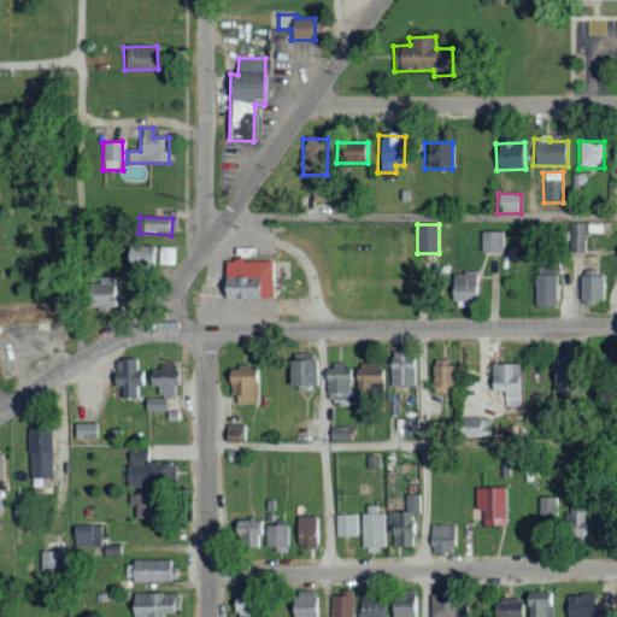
[(585,224),(568,224),(568,254),(586,253),(585,224)]
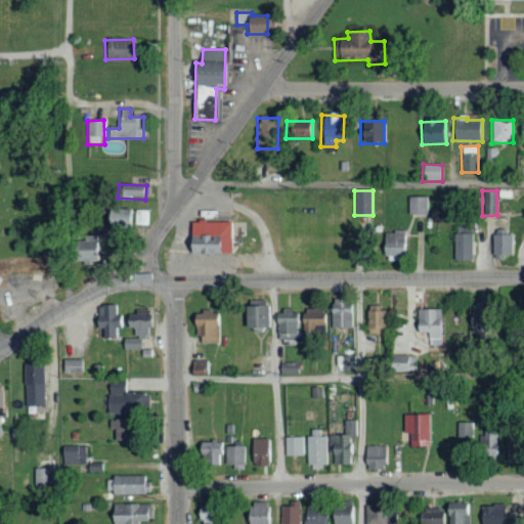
[(407,215),(427,215),(428,198),(408,198),(407,215)]
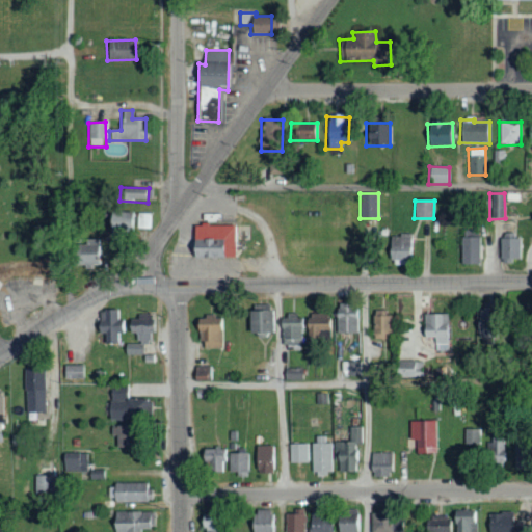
[(107,213),(107,234),(132,234),(133,213),(107,213)]
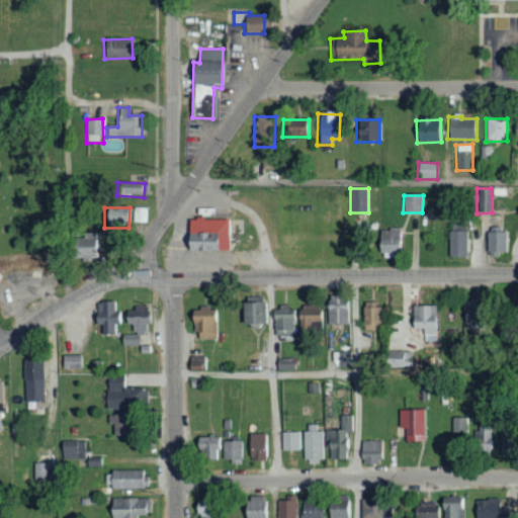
[(147,208),(133,208),(132,223),(146,223),(147,208)]
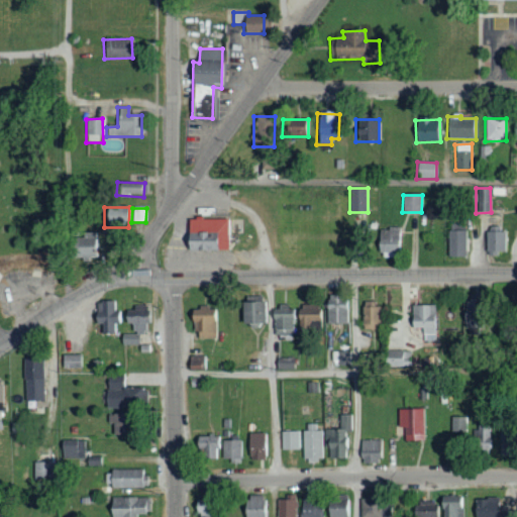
[(227,219),(186,220),(186,251),(214,251),(227,251),(227,219)]
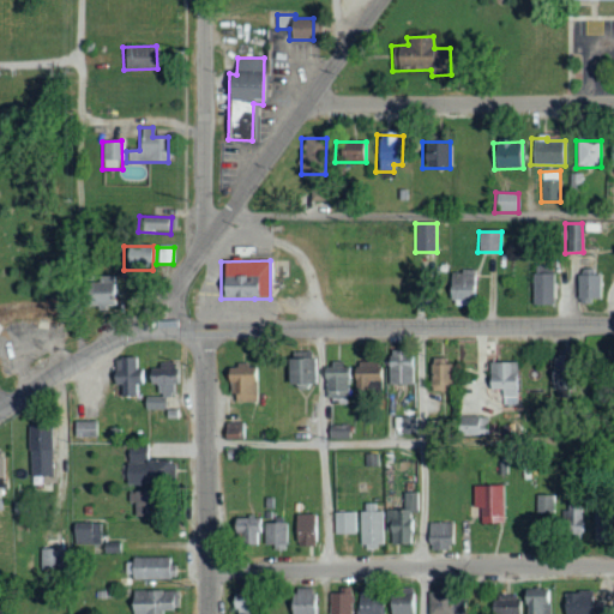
[(475,272),(449,272),(447,301),(474,302),(475,272)]
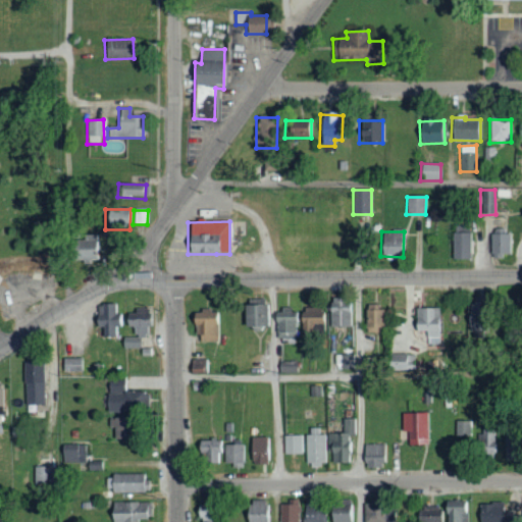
[(452,260),(470,260),(471,233),(452,233),(452,260)]
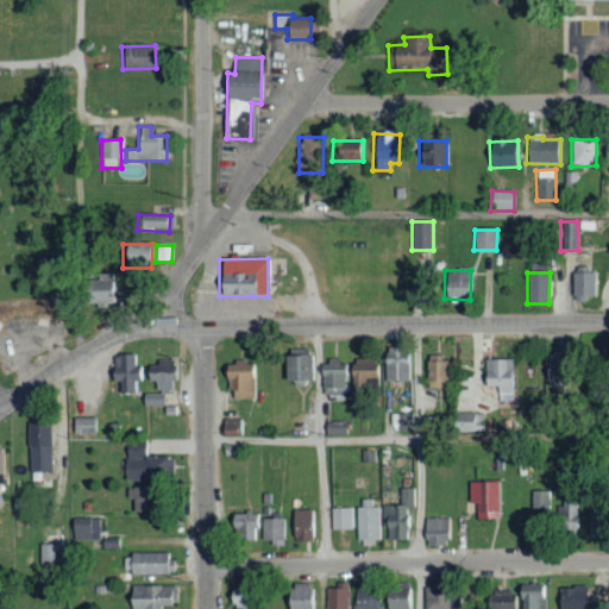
[(572,274),(572,300),(595,300),(596,274),(572,274)]
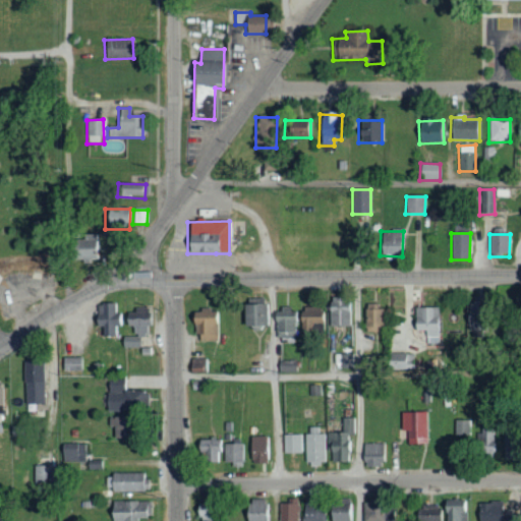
[(98,261),(98,235),(82,235),(82,239),(73,239),(73,262),(98,261)]
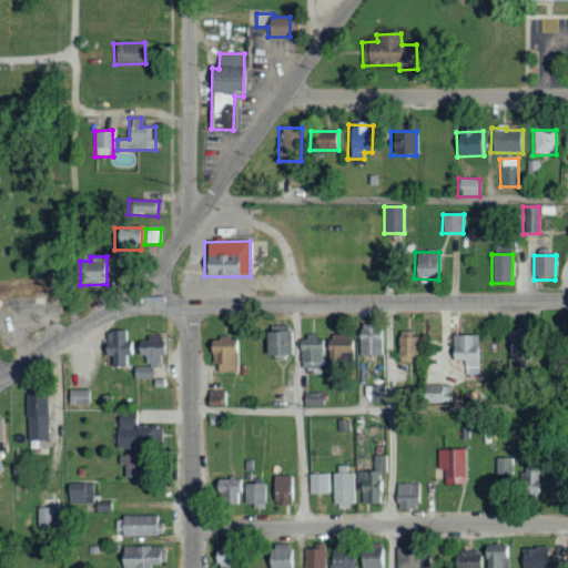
[(357,326),(357,356),(382,357),(382,327),(357,326)]
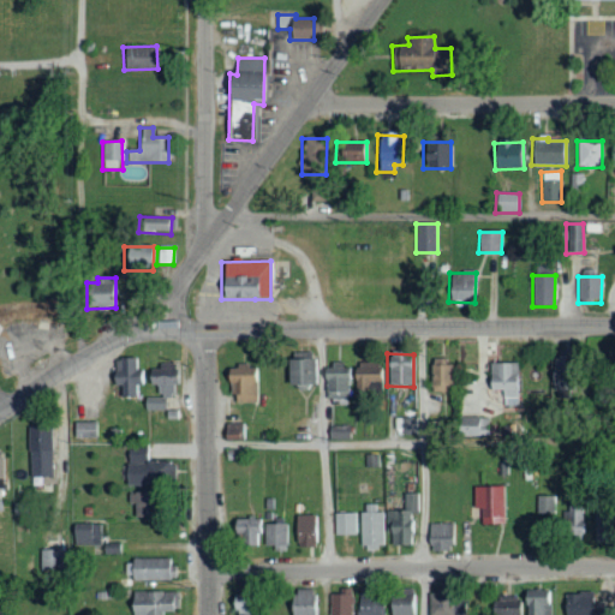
[(137,359),(114,358),(113,386),(119,386),(119,399),(137,399),(138,386),(144,386),(144,370),(137,370),(137,359)]
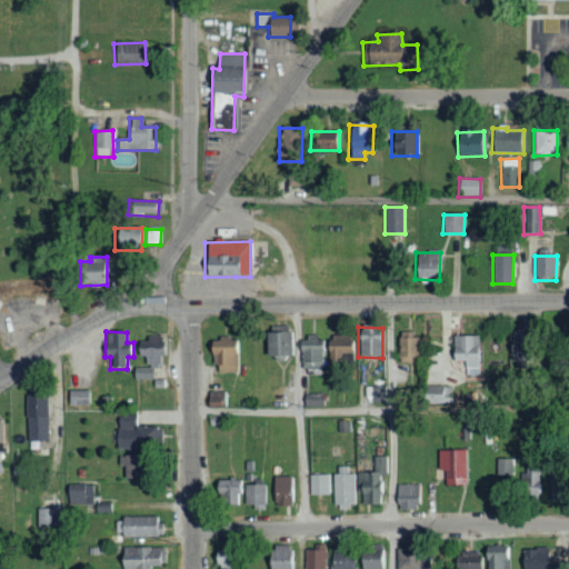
[(510,361),(527,360),(525,331),(512,332),(512,350),(509,350),(510,361)]
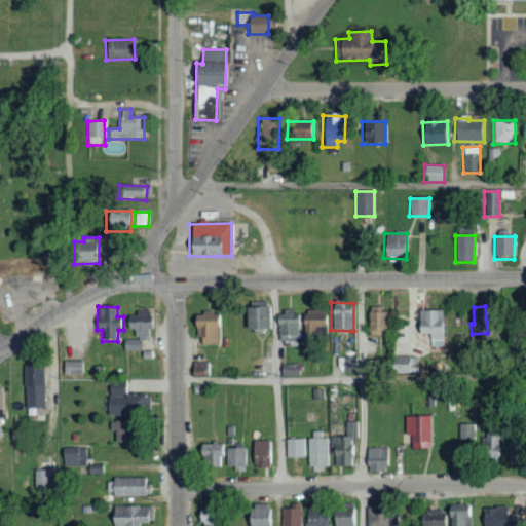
[(245,309),(245,331),(267,330),(266,308),(245,309)]
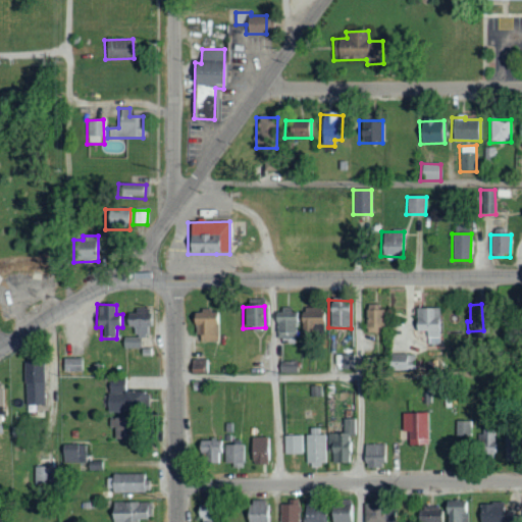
[(121,349),(141,349),(140,337),(148,337),(148,325),(152,325),(152,309),(134,309),(134,314),(124,314),(124,327),(134,326),(134,337),(121,337),(121,349)]
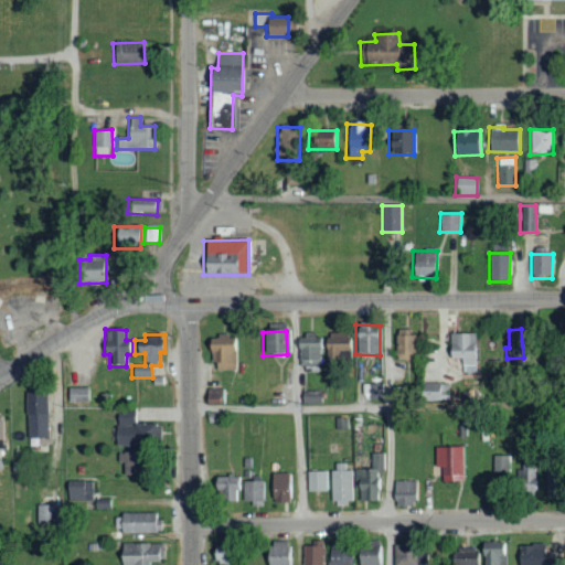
[(448,334),(448,360),(460,360),(460,373),(475,373),(475,334),(448,334)]
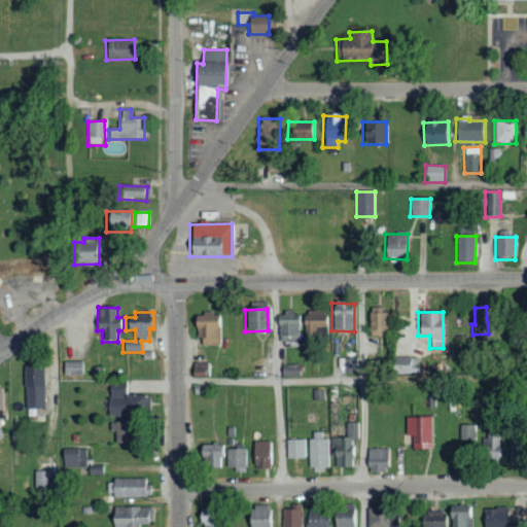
[(369,313),(369,337),(386,337),(386,314),(369,313)]
